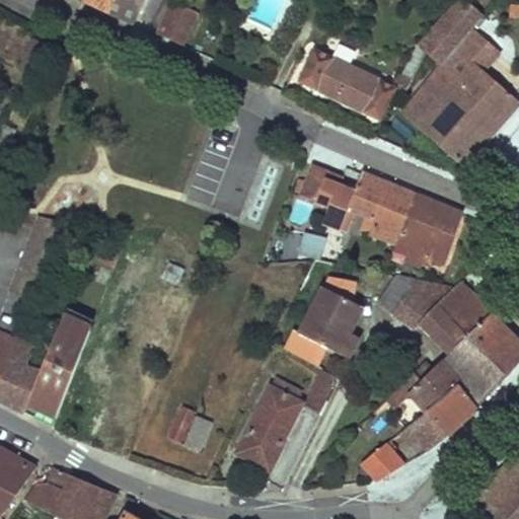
[(115,0),(83,0),(84,0),(109,12),(115,0)]
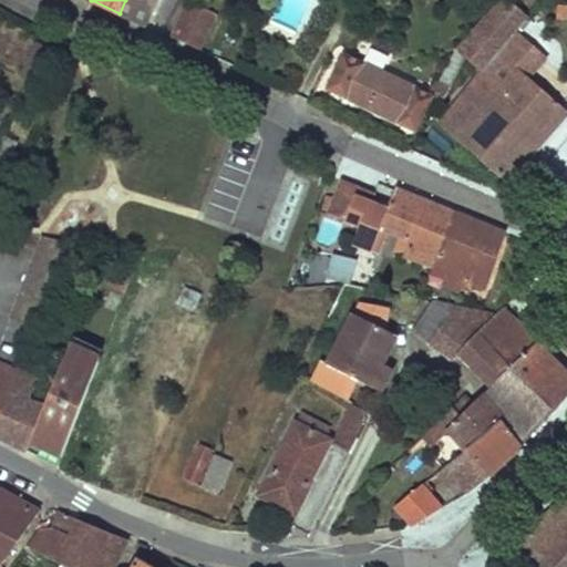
[(157,0),(125,0),(120,13),(146,26),(157,0)]
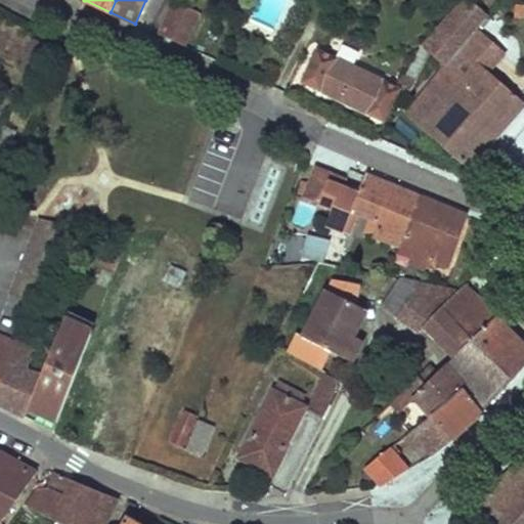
[(470,0),(463,0),(423,47),(431,55),(445,68),(462,48),(489,16),(470,0)]
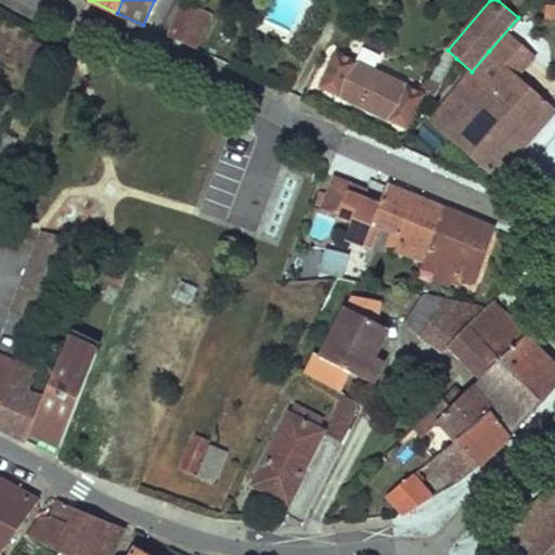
[(185,2),(169,37),(195,49),(211,14),(185,2)]
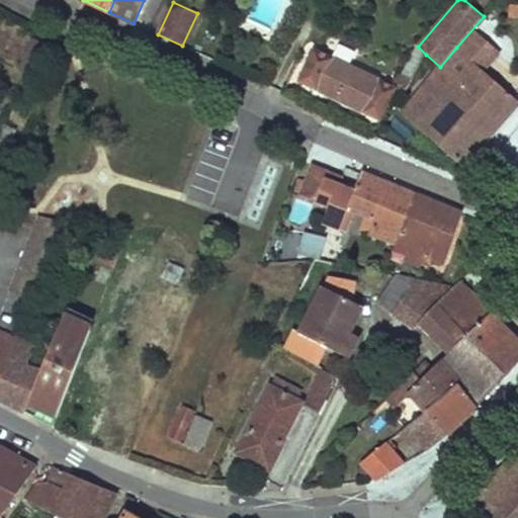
[(517,16),(517,4),(509,4),(509,17),(517,18),(517,16)]
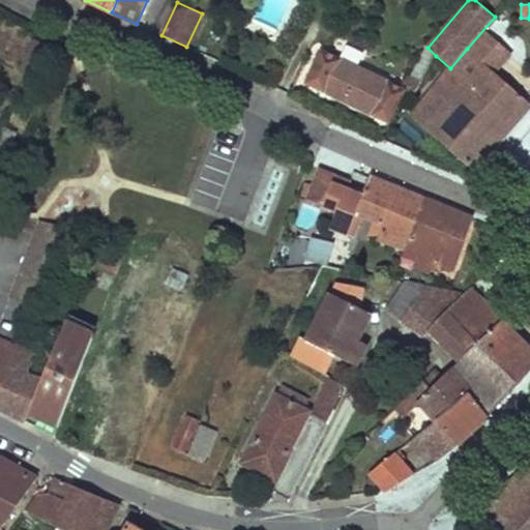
[(412,78),(421,83),(436,56),(428,48),(412,78)]
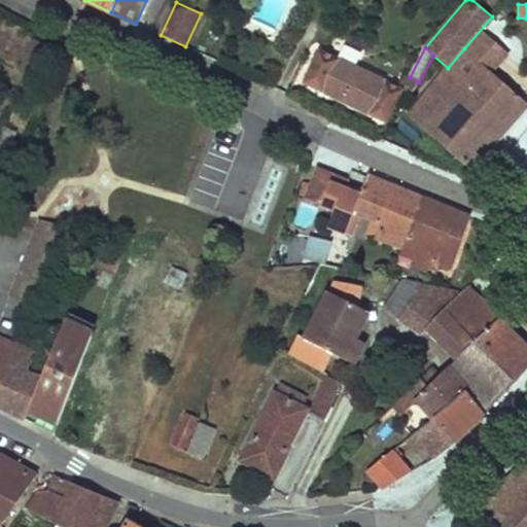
[(483,65),(464,48),(448,68),(450,70),(465,83),(483,65)]
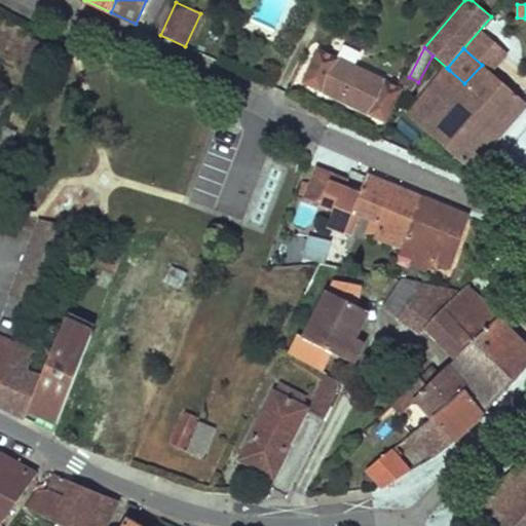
[(403,89),(401,88),(320,50),(303,84),(385,123),(403,89)]
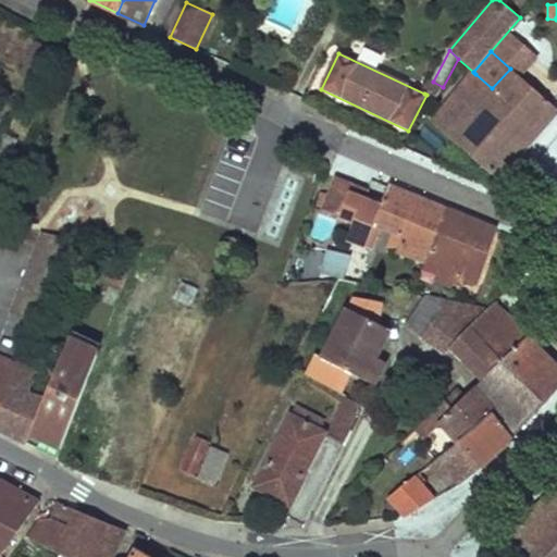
[(556,110),(510,69),(492,88),(516,108),(491,135),(516,158),(556,112),(556,110)]
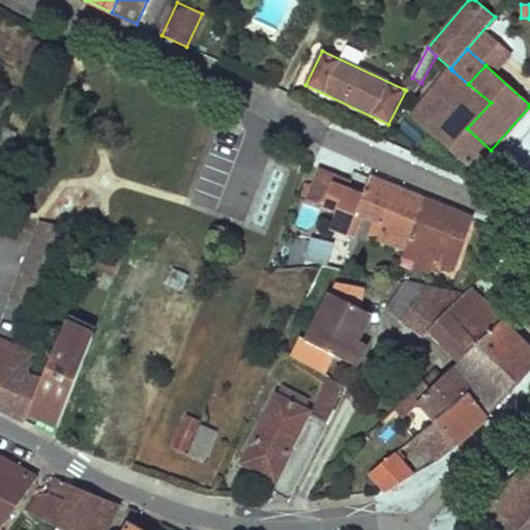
[(468,84),(452,70),(411,117),(473,170),(491,150),(467,128),(491,102),(468,84)]
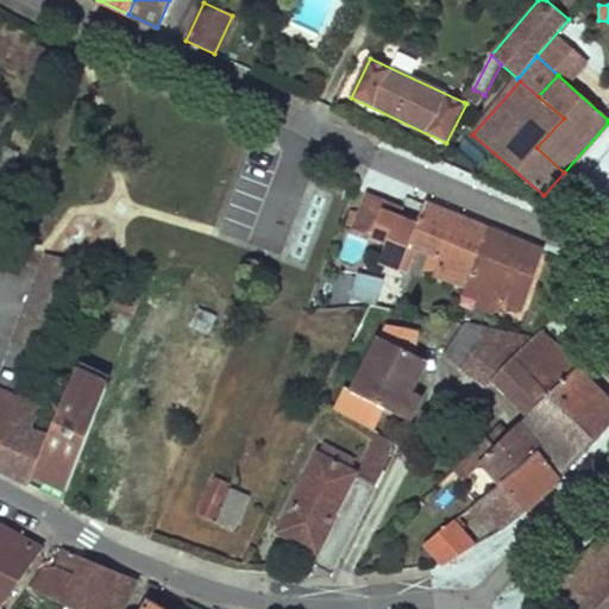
[(484,95),(473,89),(470,88),(464,102),(466,104),(477,110),(484,95)]
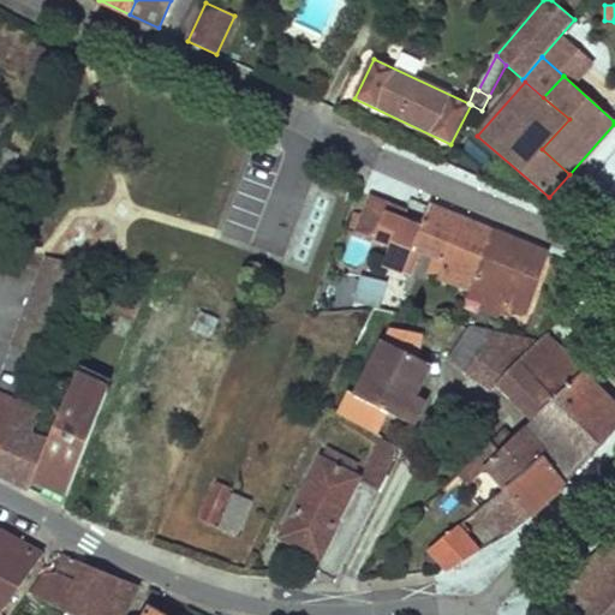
[(362,215),(356,232),(374,239),(389,202),(371,195),(362,215)]
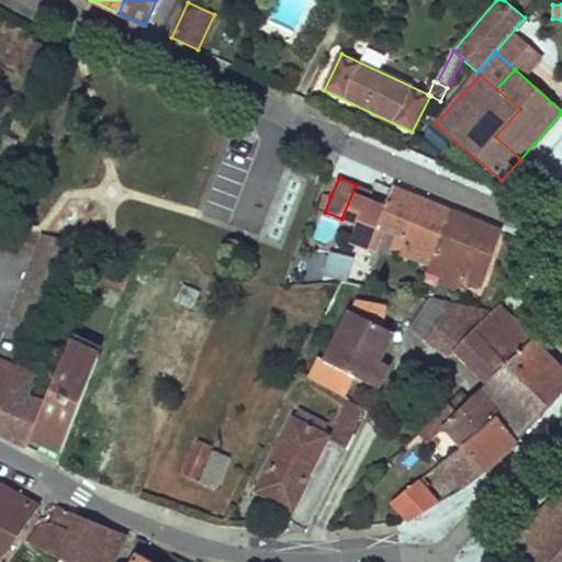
[(356,184),(341,218),(358,225),(352,240),(386,256),(390,248),(429,263),(449,211),(391,188),(386,198),(383,208),(368,202),(372,192),(356,184)]
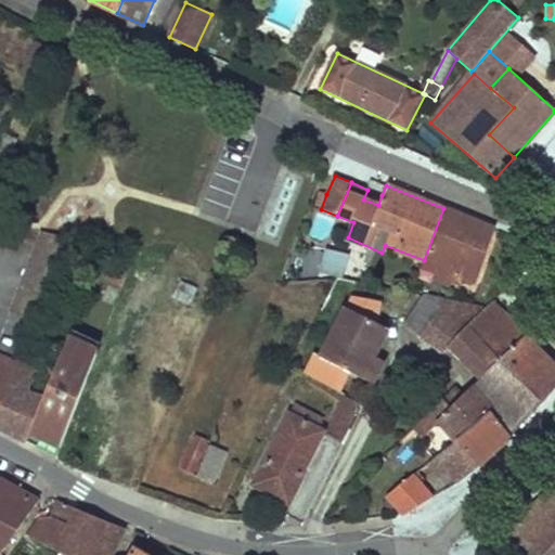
[(314,206),(321,209),(326,194),(320,192),(314,206)]
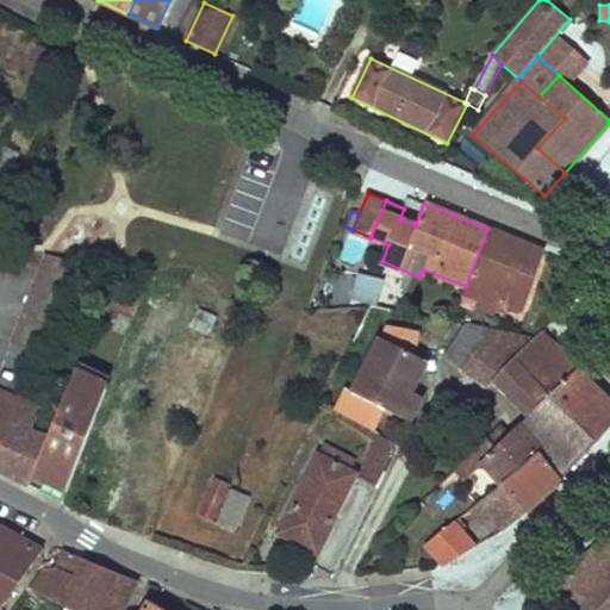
[(492,306),(499,309),(504,311),(506,303),(521,307),(542,250),(487,229),(466,286),(496,298),(492,306)]
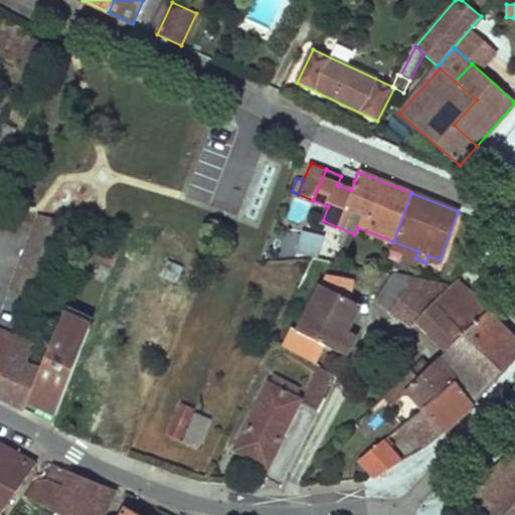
[(62,220),(39,215),(12,288),(33,296),(62,220)]
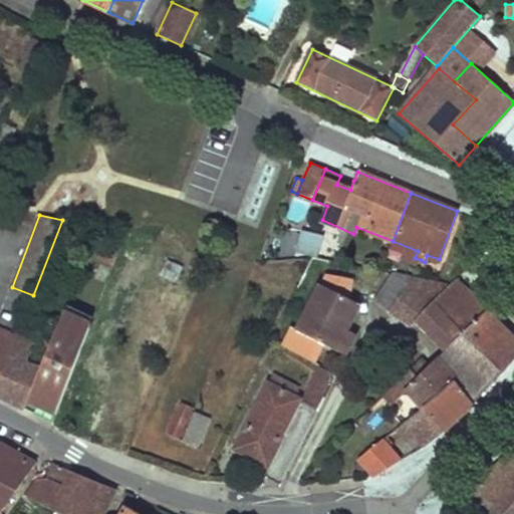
[(315,234),(287,227),(284,241),(311,248),(315,234)]
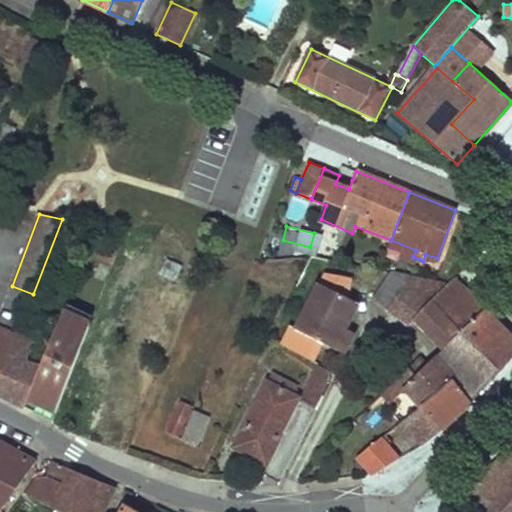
[(416,250),(391,240),(388,248),(400,252),(397,259),(415,266),(419,259),(413,257),(416,250)]
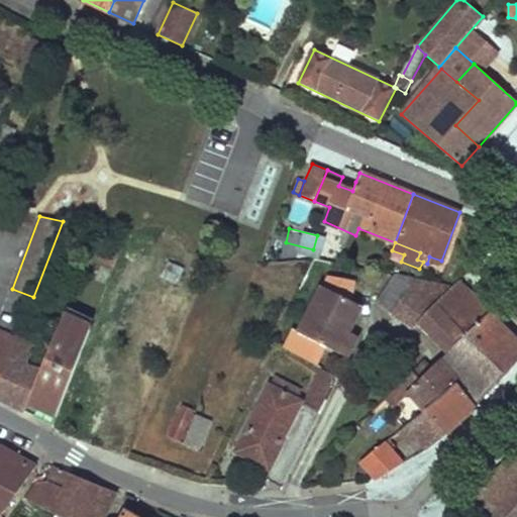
[(321,257),(336,260),(339,246),(324,243),(321,257)]
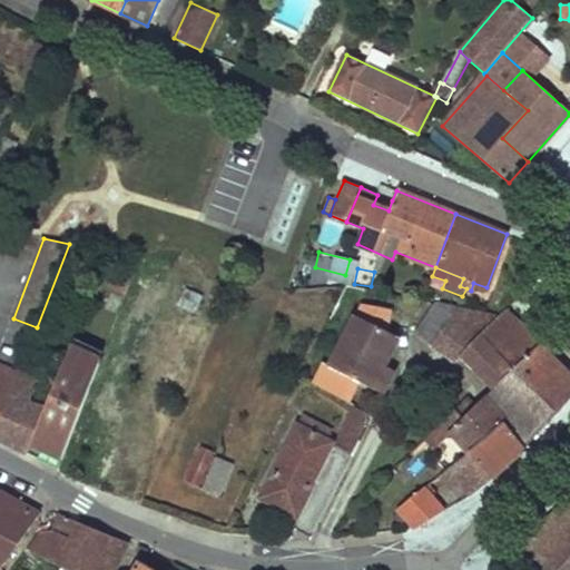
[(363,290),(346,287),(331,318),(345,325),(363,290)]
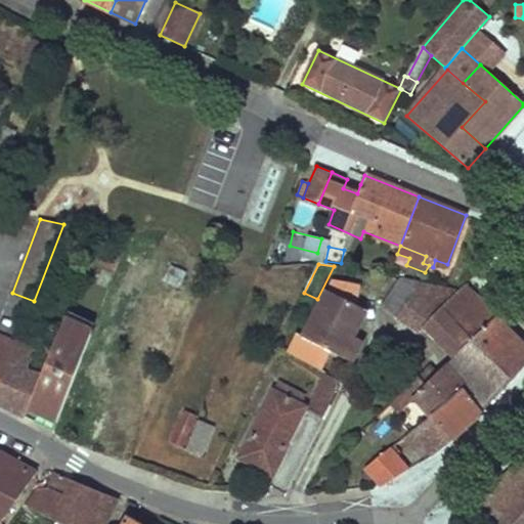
[(461,290),(401,279),(383,306),(418,332),(424,326),(454,357),(497,317),(465,285),(463,287),(461,290)]
